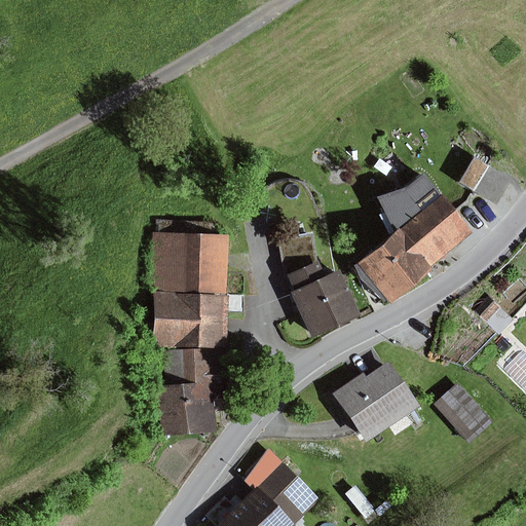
[(429,96),(418,103),(425,113),(436,106),(429,96)]
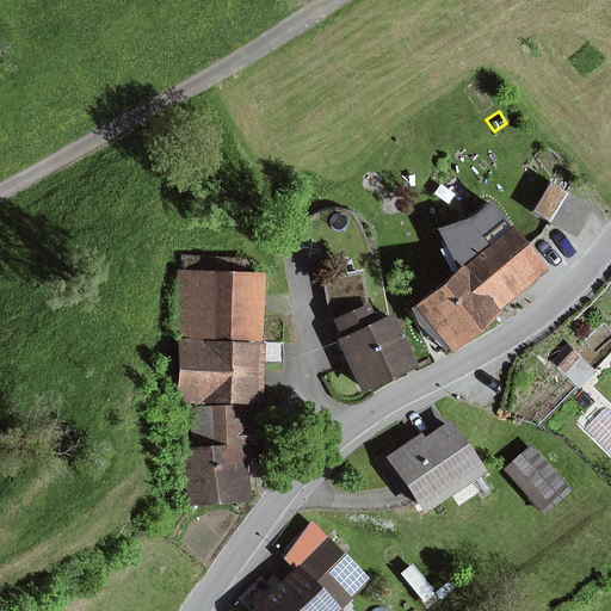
[(596,208),(551,183),(534,214),(578,239),(596,208)]
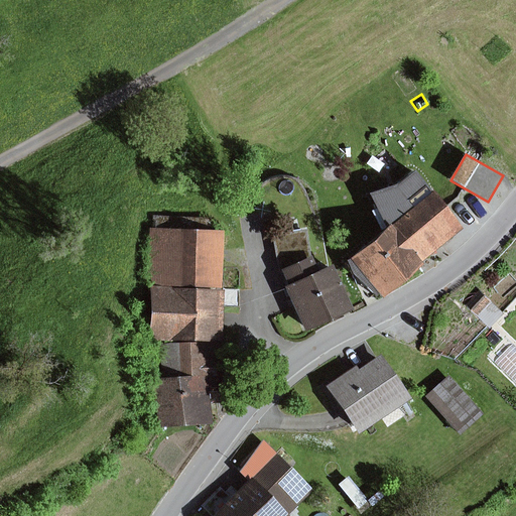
[(464,229),(416,170),(397,185),(371,195),(388,229),(348,261),(353,273),(376,296),(379,294),(384,299),(425,266),(422,262),(464,229)]
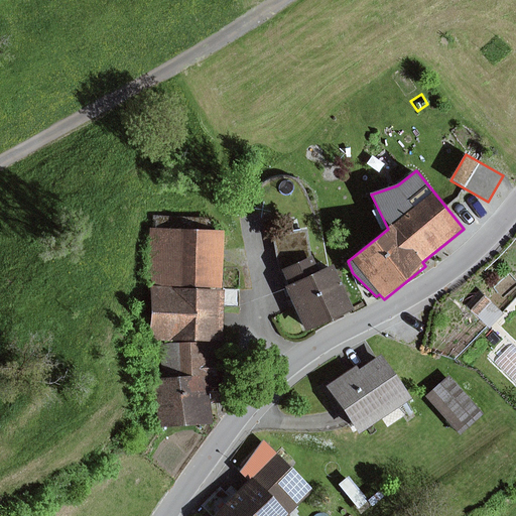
[(225,232),(150,228),(147,288),(151,288),(222,290),(225,232)]
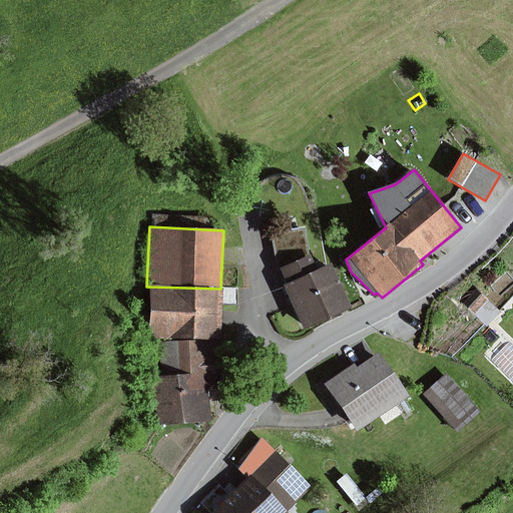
[(319,270),(311,254),(306,228),(273,235),(277,263),(288,284),(284,286),(305,331),(352,309),(332,264),(319,270)]
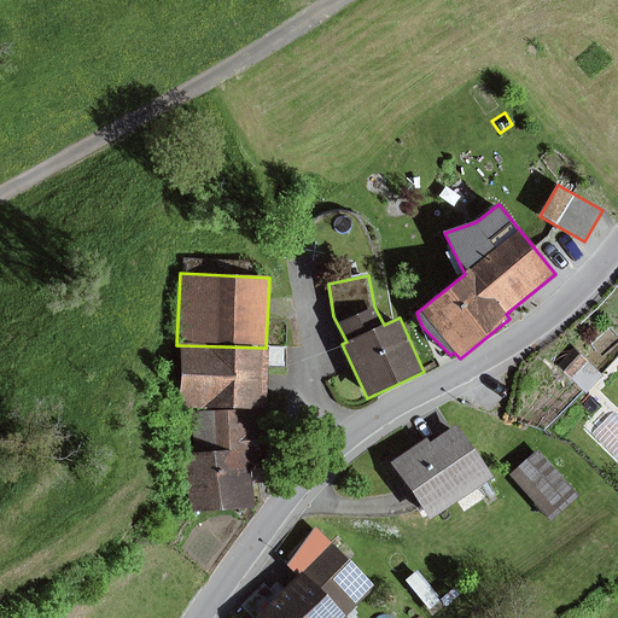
[(266,348),(181,345),(179,409),(191,409),(261,410),(267,410),(269,348),(266,348)]
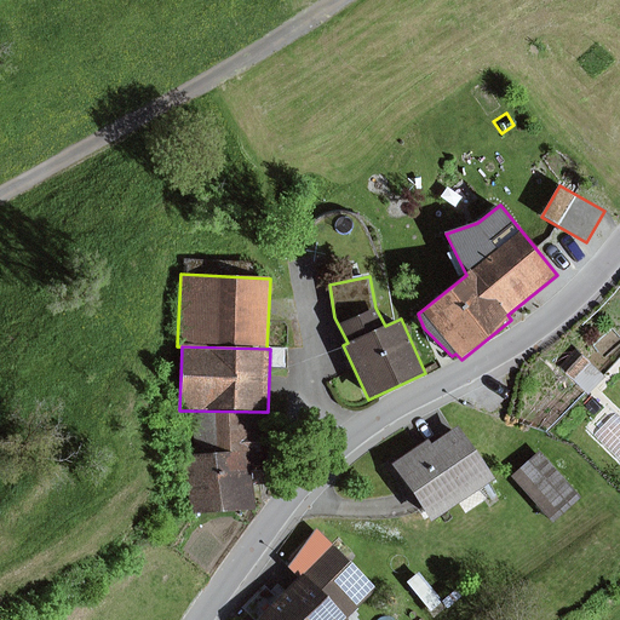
[(609,377),(587,356),(570,374),(592,394),(609,377)]
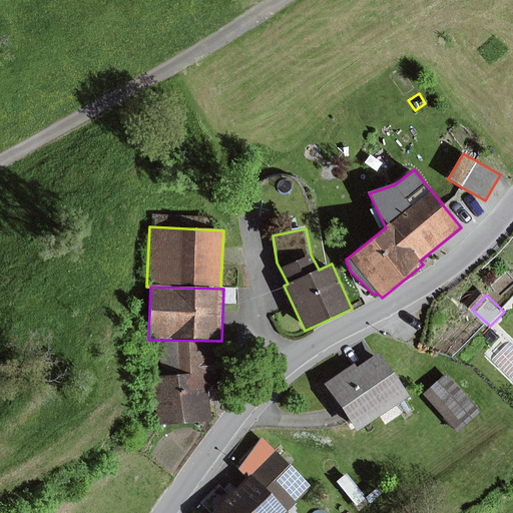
[(216,341),(158,340),(162,377),(151,378),(158,425),(212,422),(207,390),(220,389),(216,341)]
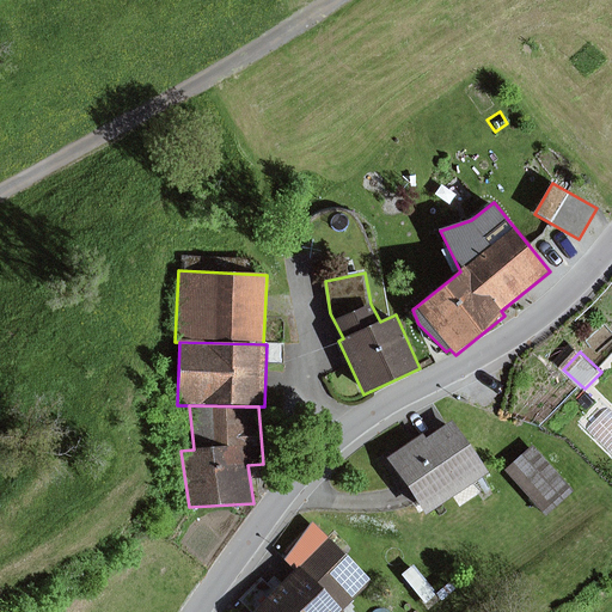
[(611,412),(607,408),(586,429),(611,456),(611,412)]
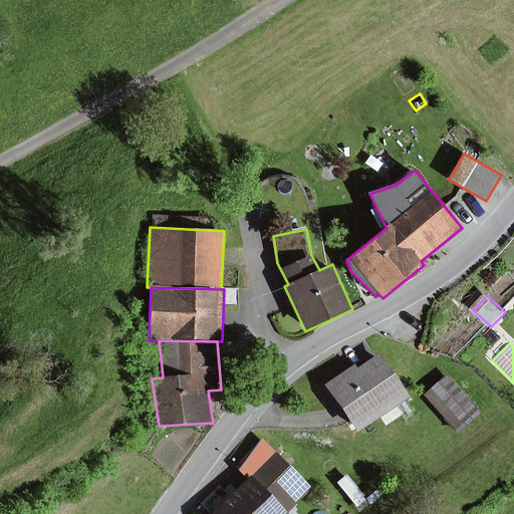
[(354,363),(324,384),(357,433),(410,397),(379,354),(358,369),(354,363)]
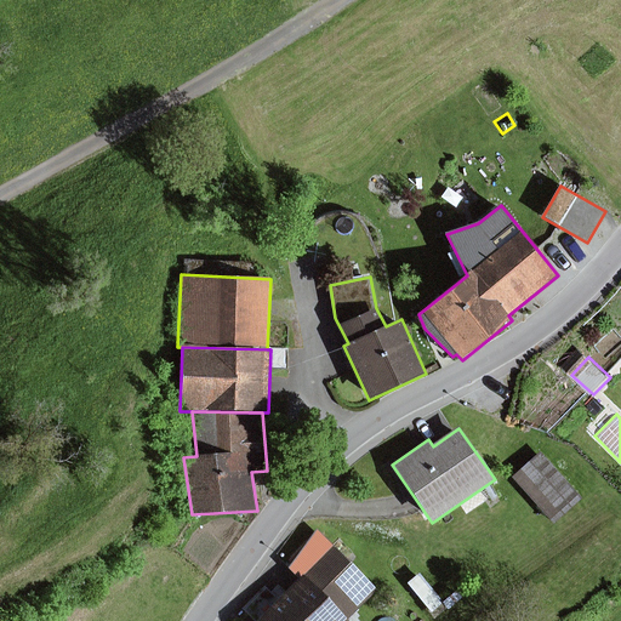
[(541,453),(512,477),(552,524),(581,499),(541,453)]
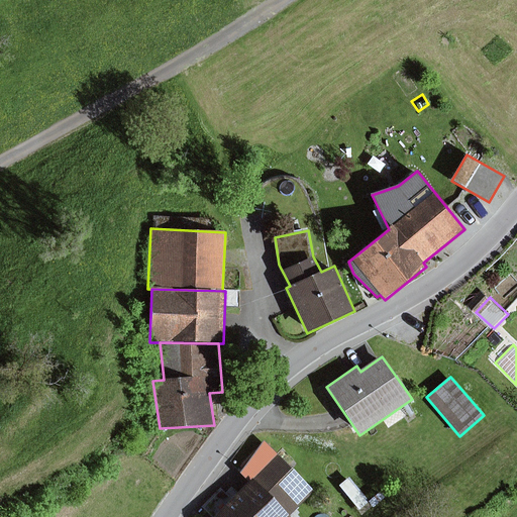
[(289,516),(315,491),(278,454),(216,516),(289,516)]
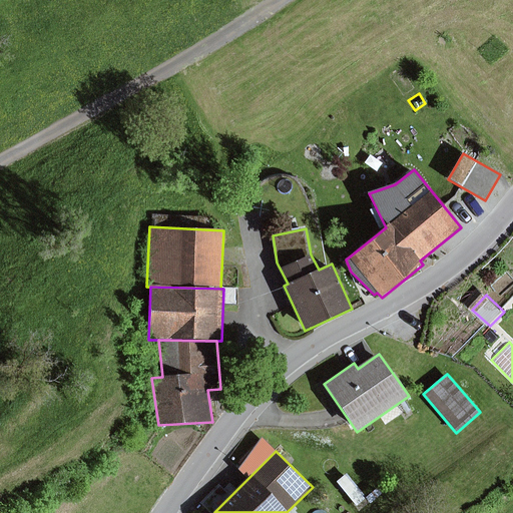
[(366,497),(347,474),(336,483),(359,511),(381,494),(377,488),(366,497)]
